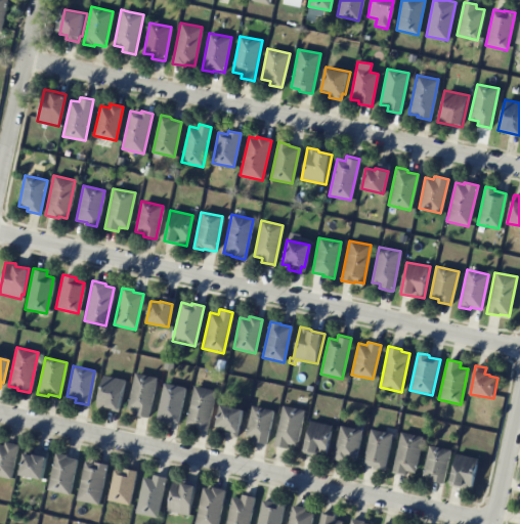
[(146,418),(134,416),(135,410),(127,408),(134,373),(156,377),(148,418),(146,418)]
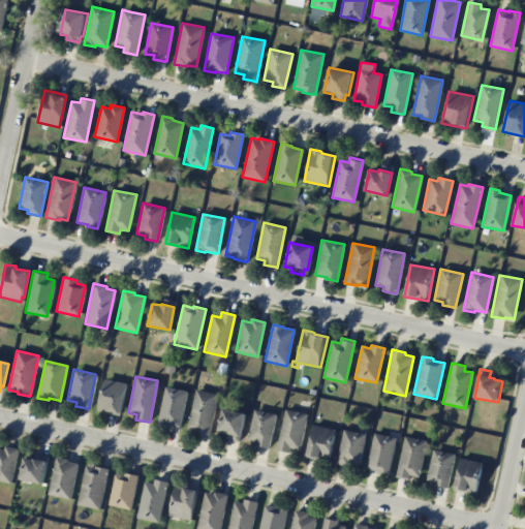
[(107,380),(126,384),(120,415),(97,411),(104,379),(107,380)]
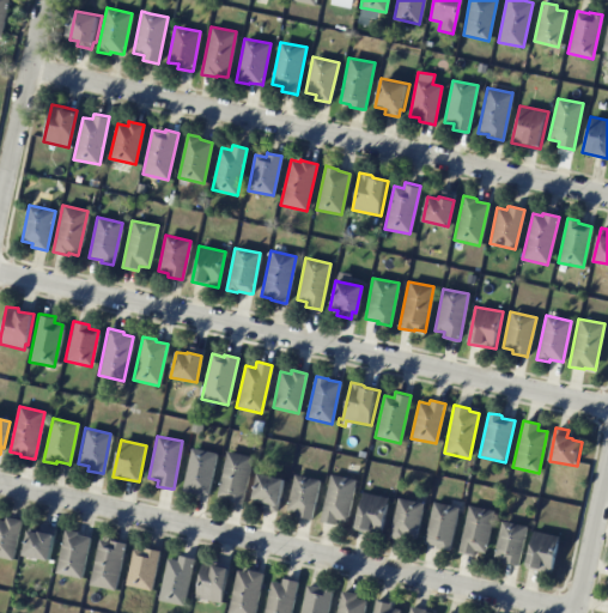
[(206,493),(195,492),(195,493),(182,491),(190,448),(217,453),(208,495),(206,493)]
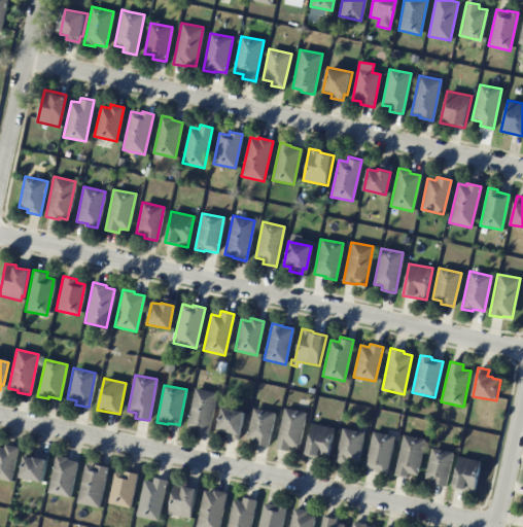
[(206,433),(196,431),(196,429),(187,428),(195,388),(216,392),(209,433),(206,433)]
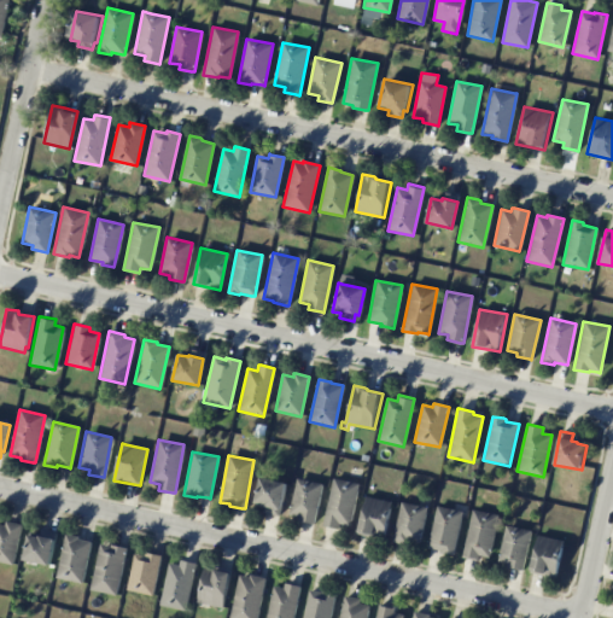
[(342,524),(339,524),(338,529),(323,525),(332,478),(358,483),(350,526),(342,524)]
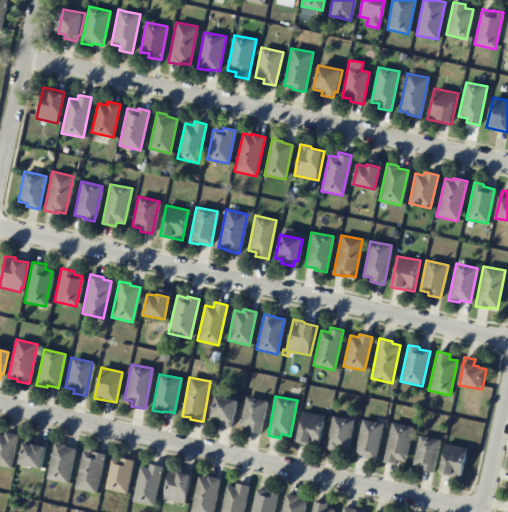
[(228,429),(216,426),(217,422),(208,420),(209,416),(211,417),(215,397),(237,401),(232,423),(229,423),(228,429)]
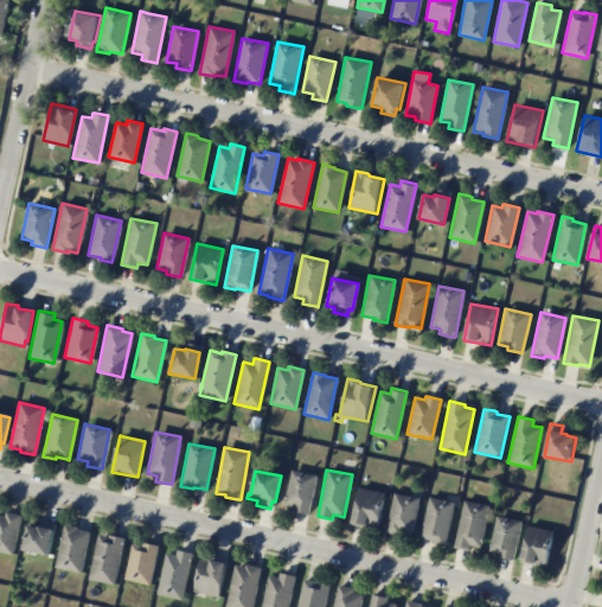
[(306,513),(293,511),(294,508),(283,505),(290,471),(316,475),(308,515),(306,513)]
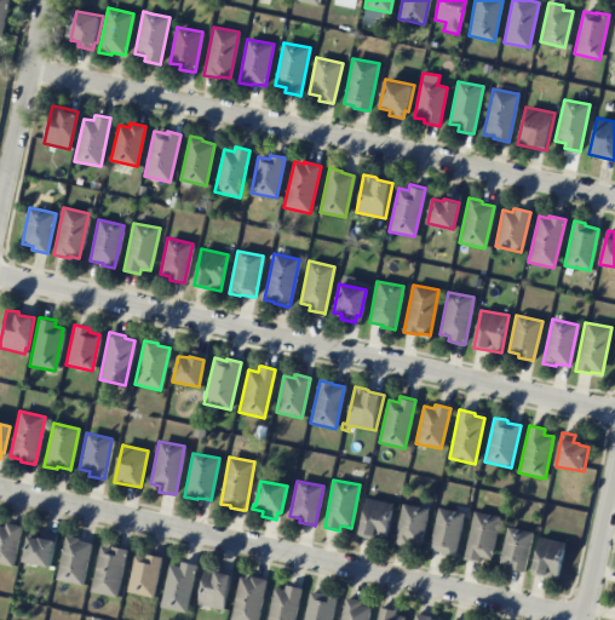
[(374,540),(358,537),(367,499),(392,504),(384,541),(374,540)]
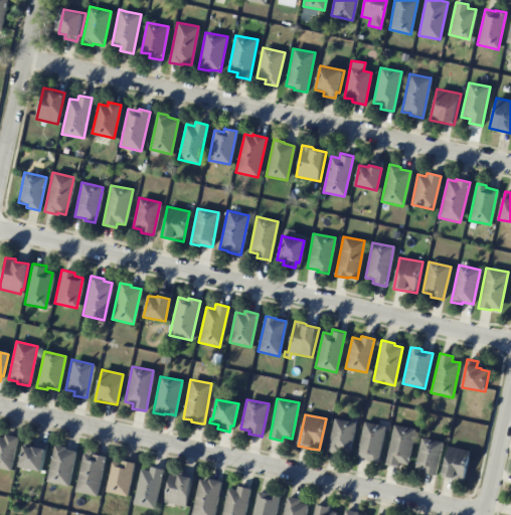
[(341,452),(340,452),(339,455),(327,452),(334,418),(355,422),(349,454),(341,452)]
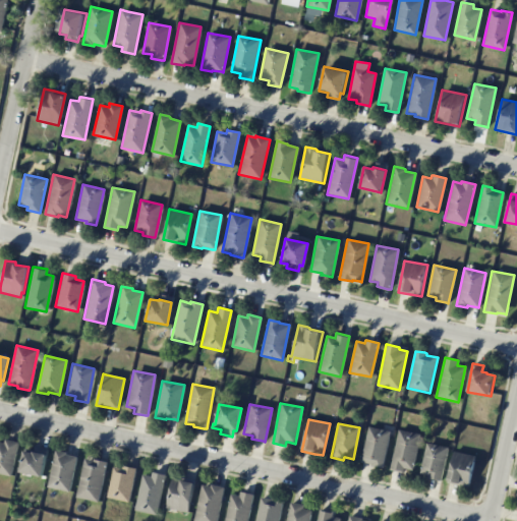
[(374,467),(371,466),(371,464),(360,462),(367,426),(390,431),(382,468),(374,467)]
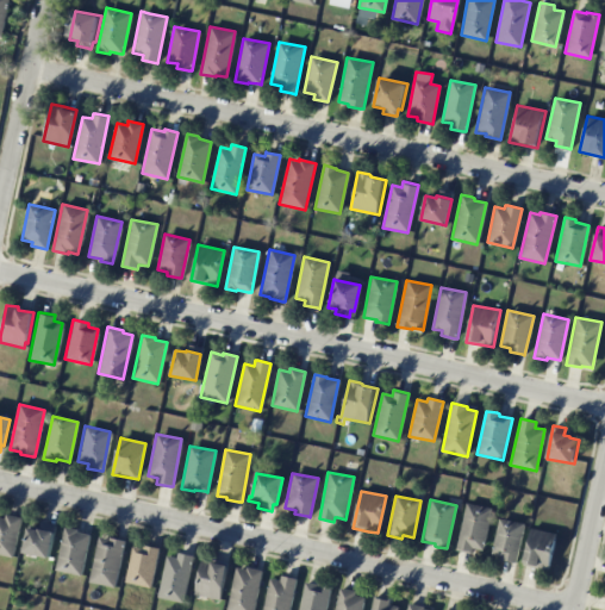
[(473,549),(472,548),(471,554),(455,551),(466,503),(491,509),(482,551),(473,549)]
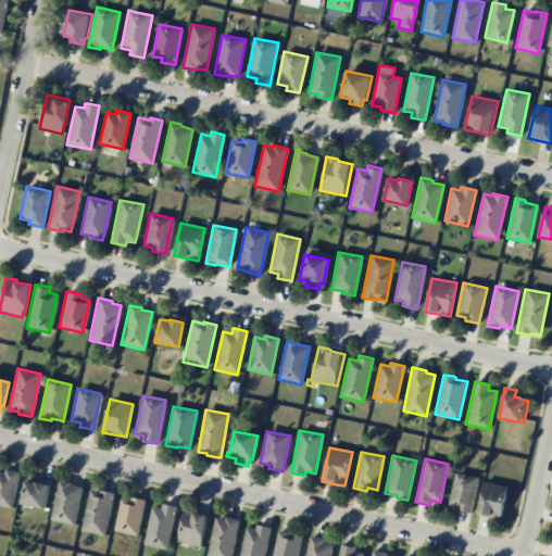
[(5,469),(19,472),(11,508),(0,506),(0,472),(3,472),(4,469),(5,469)]
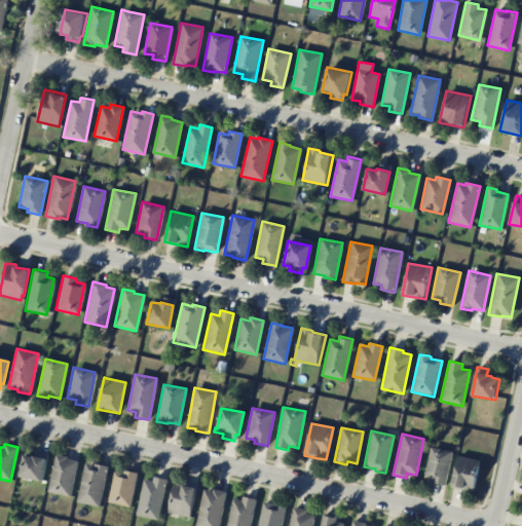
[(442,485),(432,483),(432,480),(423,478),(430,447),(452,452),(445,486),(442,485)]
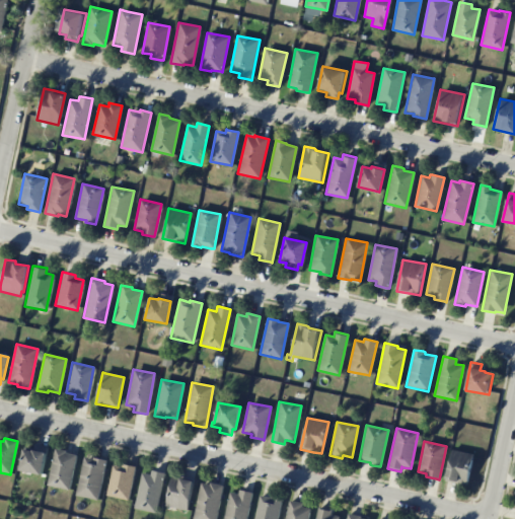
[(64,451),(66,451),(65,453),(76,455),(68,491),(47,486),(55,449),(64,451)]
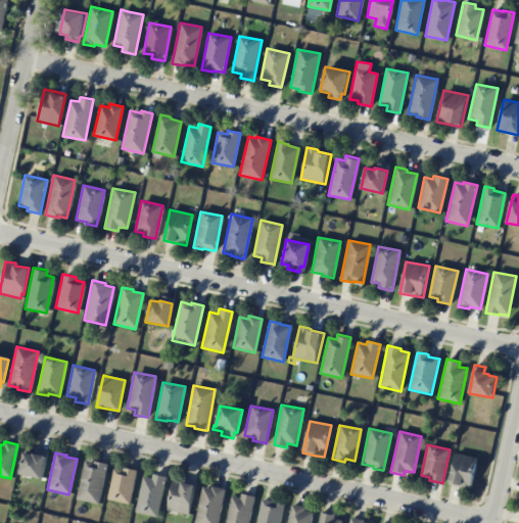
[(34,455),(46,457),(41,479),(19,475),(24,454),(33,455),(34,455)]
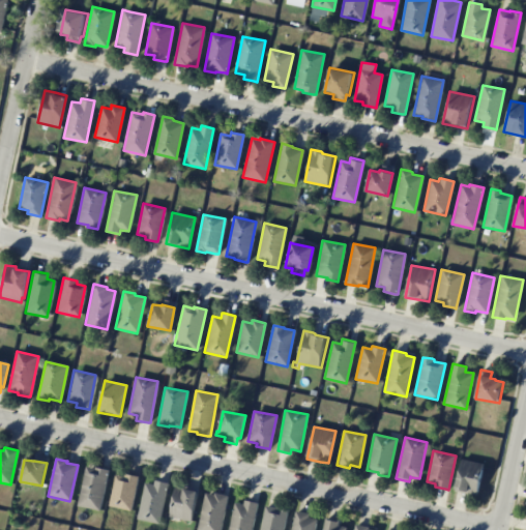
[(468,495),(455,492),(461,460),(484,464),(477,497),(468,495)]
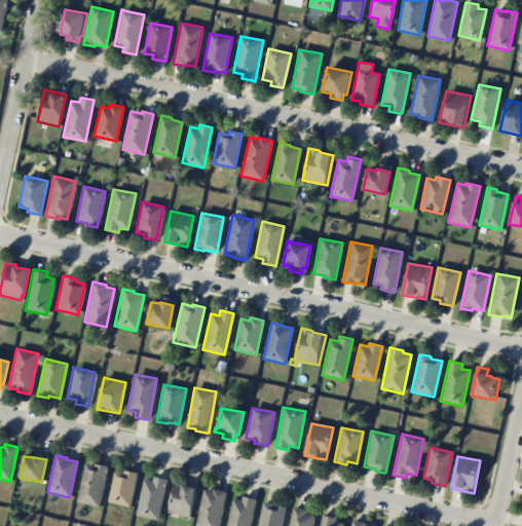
[(86,463),(96,465),(96,464),(107,466),(98,506),(76,502),(84,463),(86,463)]
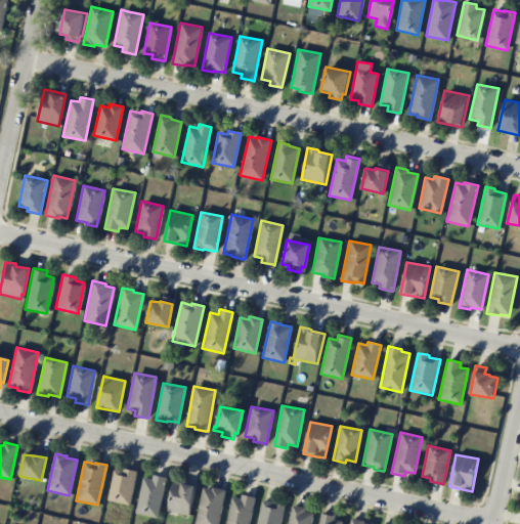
[(124,470),(136,472),(129,506),(106,500),(114,471),(122,473),(123,470),(124,470)]
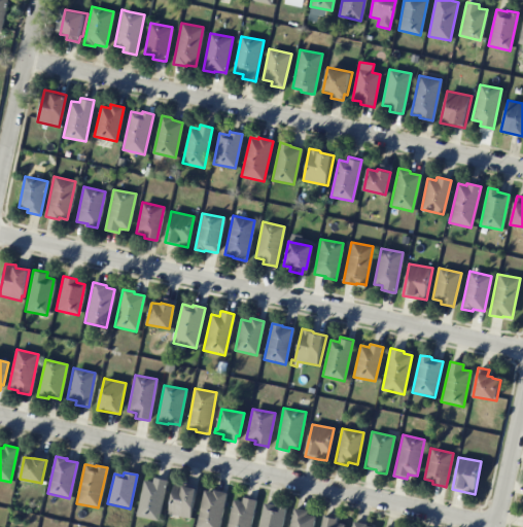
[(153,479),(167,481),(158,522),(136,517),(144,481),(152,483),(153,478),(153,479)]
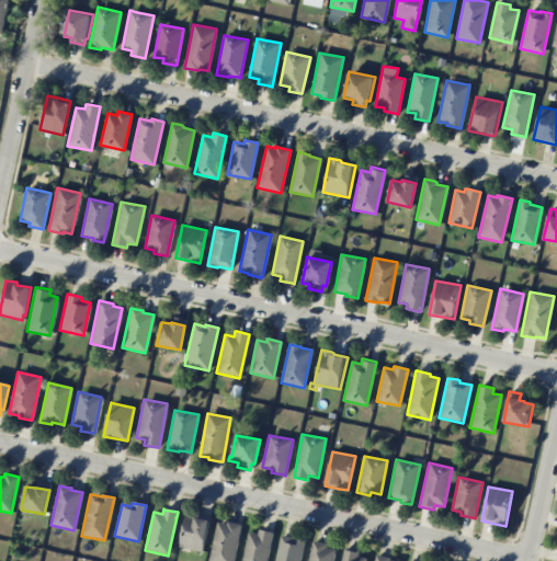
[(194,515),(209,518),(202,552),(179,547),(185,513),(194,515)]
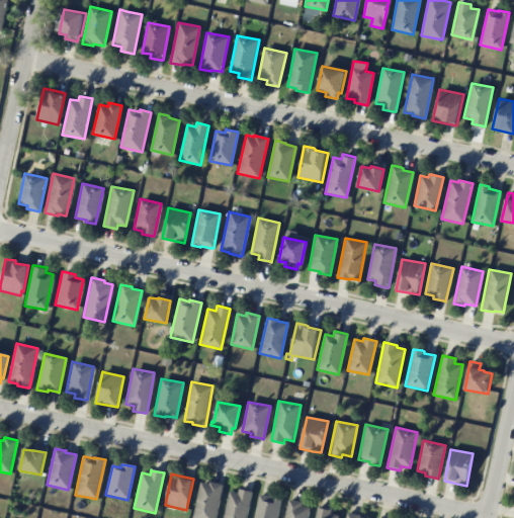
[(209,482),(223,485),(215,517),(192,517),(200,482),(208,484),(209,482)]
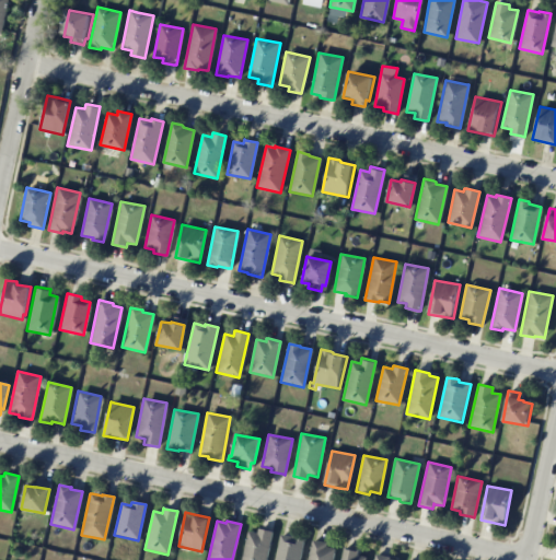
[(259,528),(270,532),(264,559),(240,559),(247,531),(256,533),(257,528),(259,528)]
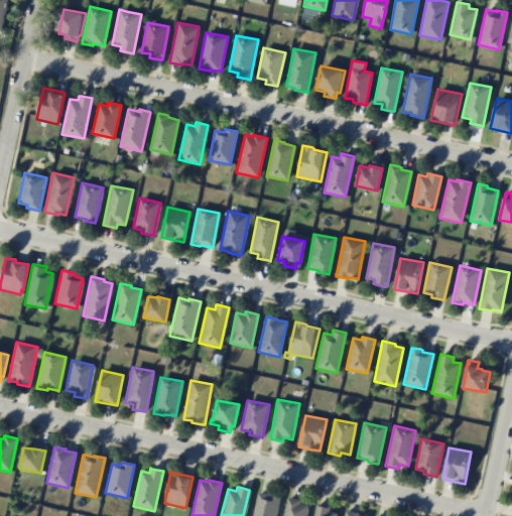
[(258,493),(269,496),(269,495),(279,496),(274,515),(252,515),(257,493),(258,493)]
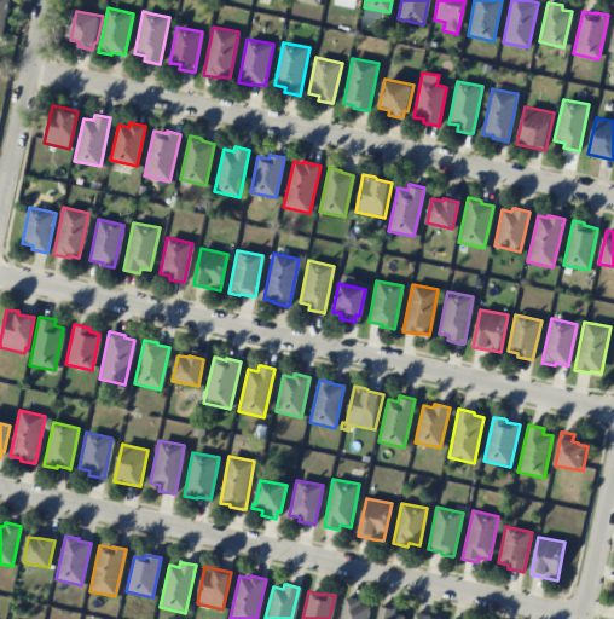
[(345,599),(359,601),(359,606),(369,608),(366,618),(339,618),(343,597),(345,599)]
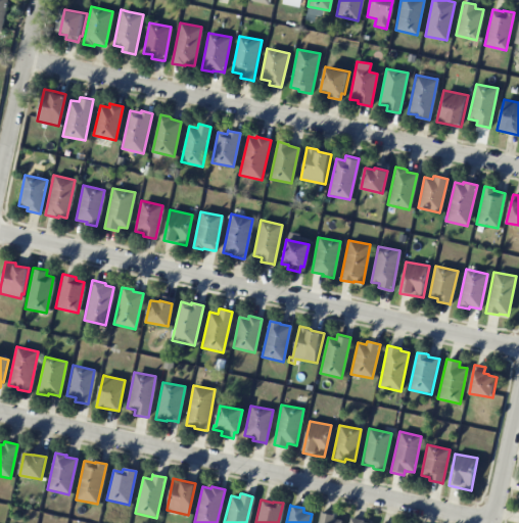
[(322,512),(334,514),(332,519),(341,521),(340,522),(318,522),(321,511),(322,512)]
